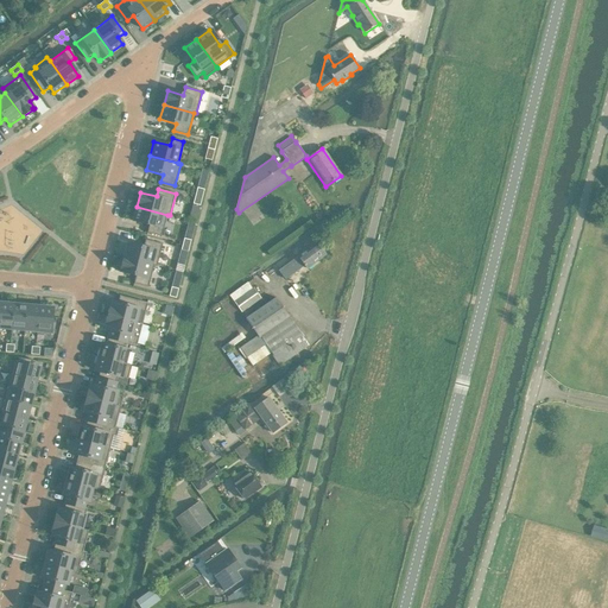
[(162,236),(168,215),(137,207),(133,221),(149,225),(147,233),(162,236)]
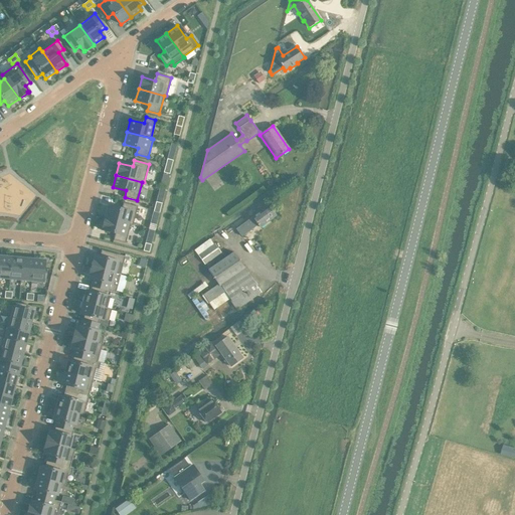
[(122,209),(108,206),(105,218),(131,224),(133,225),(138,207),(123,203),(122,209)]
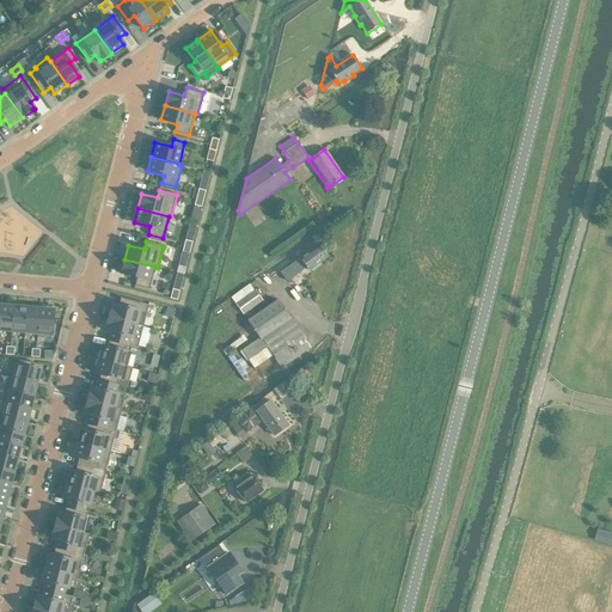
[(308,270),(328,257),(319,245),(281,273),(287,281),(306,268),(308,270)]
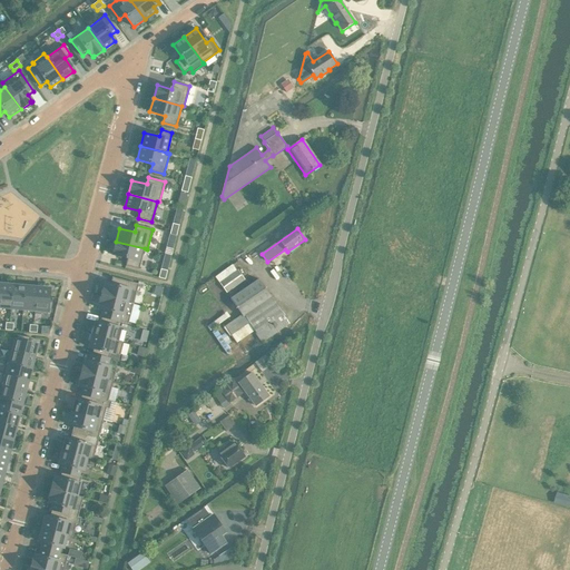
[(139,269),(145,248),(116,242),(112,255),(127,258),(126,266),(139,269)]
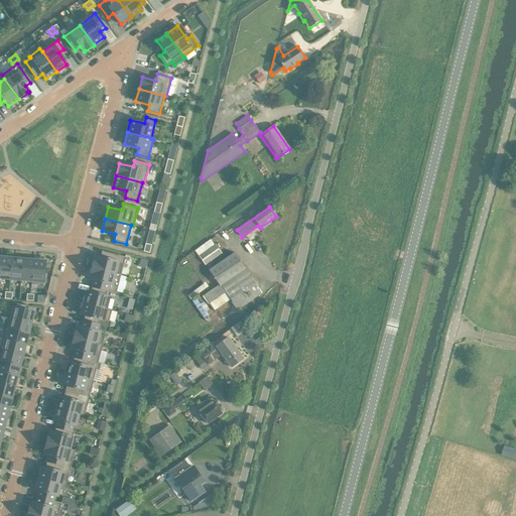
[(211,240),(195,251),(199,256),(205,265),(222,253),(216,245),(215,245),(211,240)]
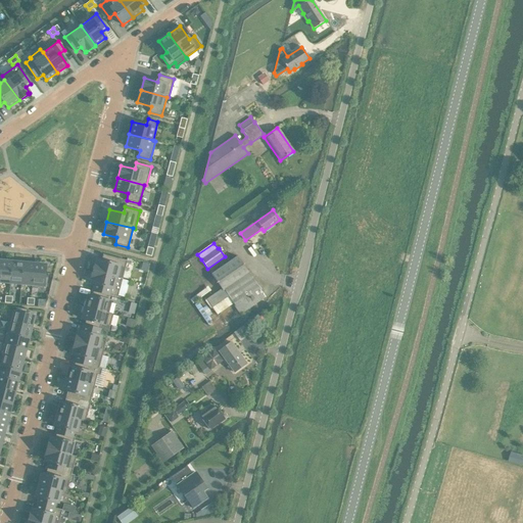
[(95,265),(93,272),(123,279),(127,260),(103,254),(101,260),(97,259),(96,265),(95,265)]
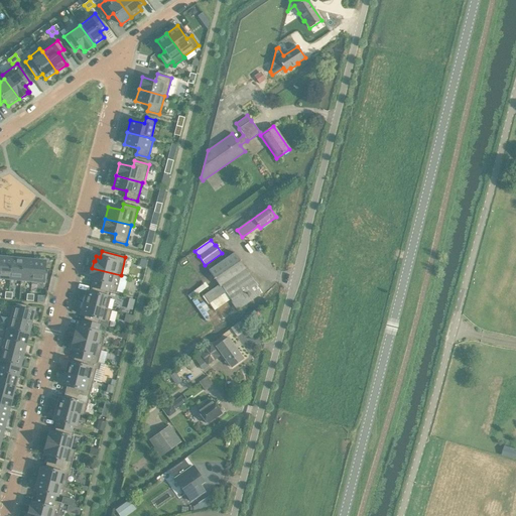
[(262,293),(234,253),(209,270),(219,285),(204,295),(210,303),(213,302),(218,309),(230,301),(237,310),(262,293)]
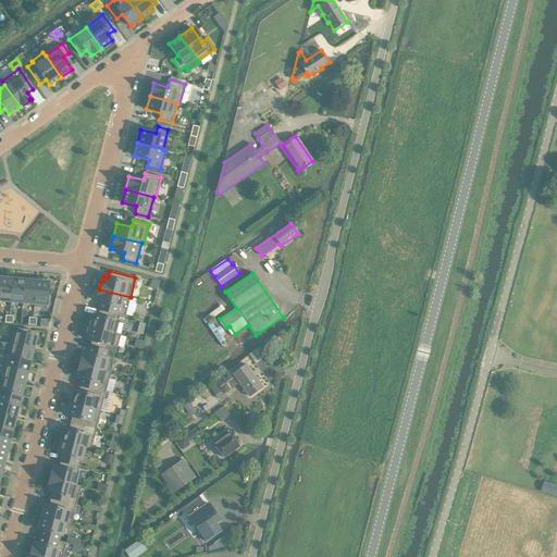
[(0,300),(11,302),(13,279),(1,277),(0,287),(0,300)]
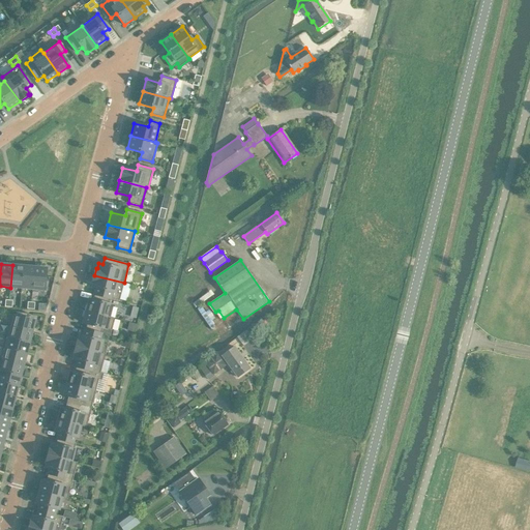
[(21,289),(23,266),(12,265),(10,288),(21,289)]
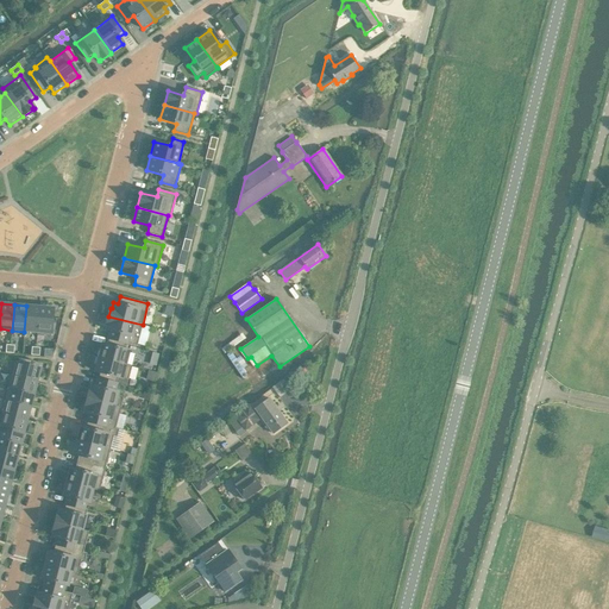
[(37,336),(39,307),(26,306),(24,332),(37,333),(37,336)]
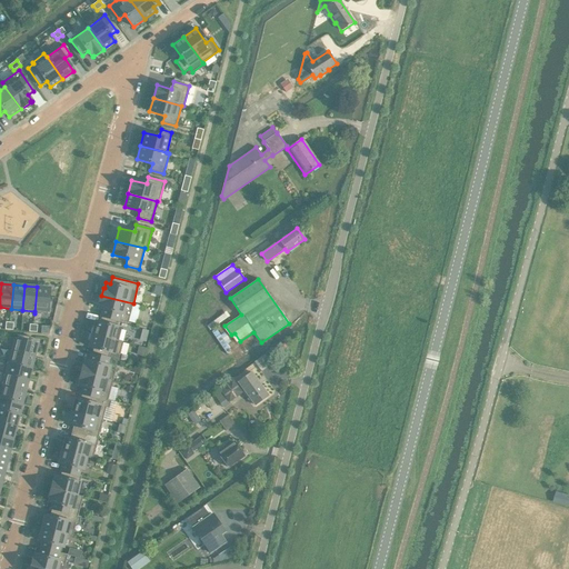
[(47,315),(49,288),(37,287),(35,313),(47,315)]
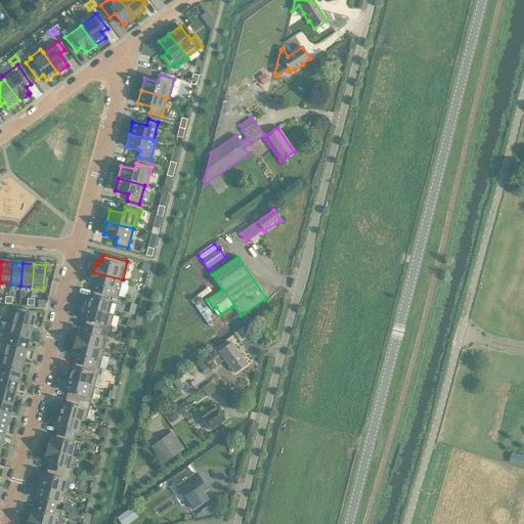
[(93,272),(91,278),(93,279),(91,284),(95,285),(93,292),(108,296),(118,298),(118,296),(125,298),(129,281),(123,279),(93,272)]
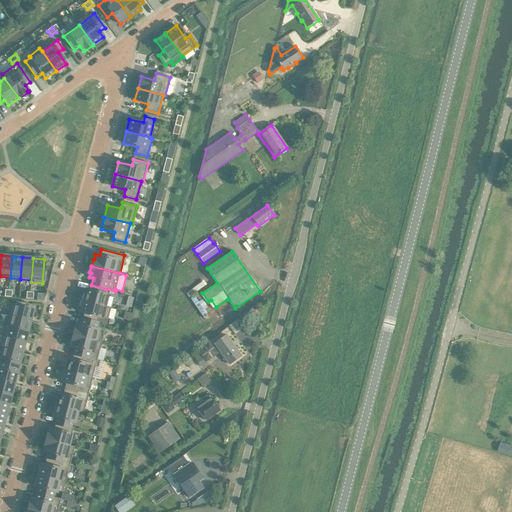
[(84,294),(82,300),(105,306),(108,295),(105,294),(106,289),(91,285),(90,290),(86,289),(86,292),(85,294),(84,294)]
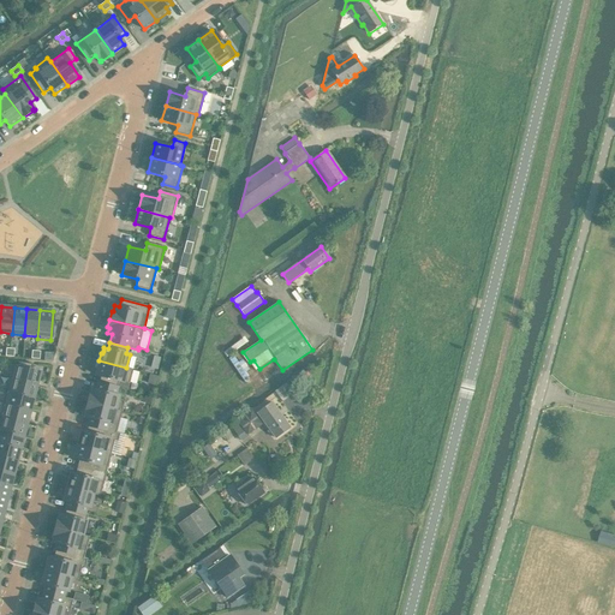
[(99,360),(96,369),(99,370),(97,371),(96,375),(101,376),(99,383),(117,388),(119,381),(130,383),(133,369),(126,368),(99,360)]
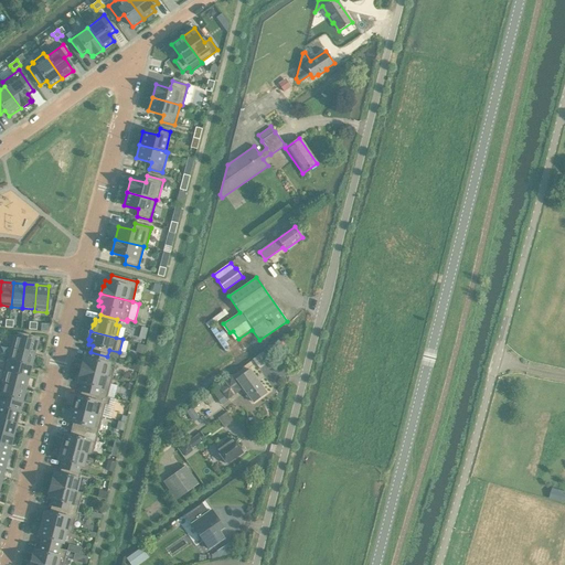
[(36,342),(29,340),(30,334),(17,333),(16,337),(12,336),(9,348),(12,349),(33,354),(36,342)]
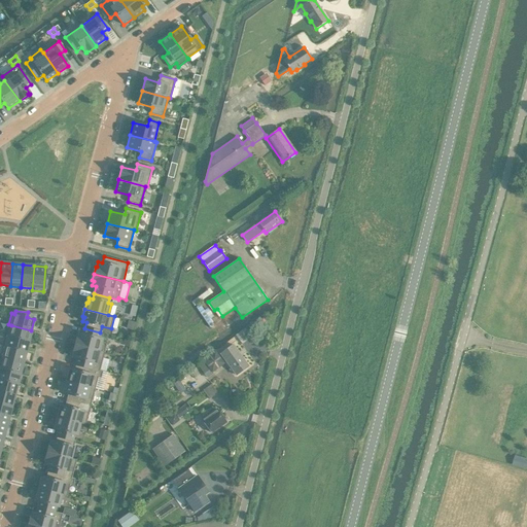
[(29,341),(31,330),(11,325),(9,336),(29,341)]
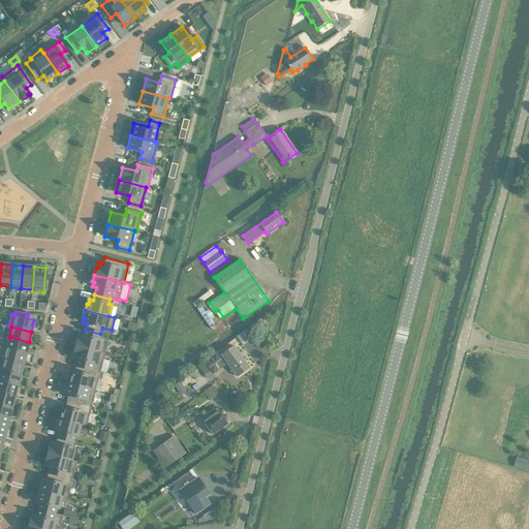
[(78,340),(75,346),(104,354),(107,342),(99,340),(100,334),(85,330),(84,336),(80,335),(79,340),(78,340)]
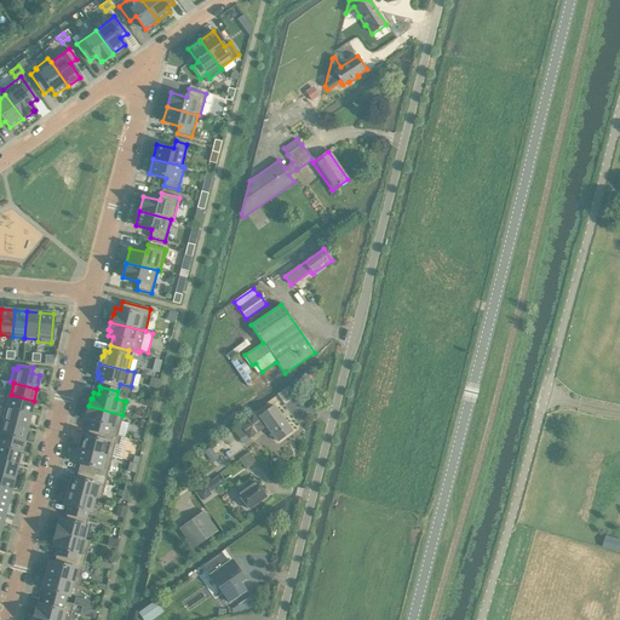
[(30,414),(34,401),(11,395),(6,394),(4,407),(30,414)]
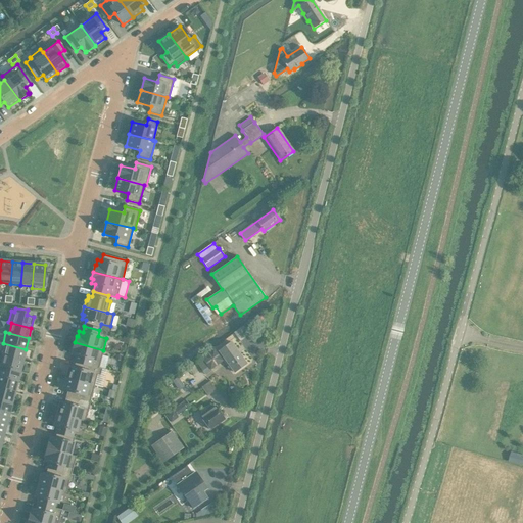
[(75,342),(73,349),(74,349),(73,354),(77,355),(75,362),(99,368),(103,350),(75,342)]
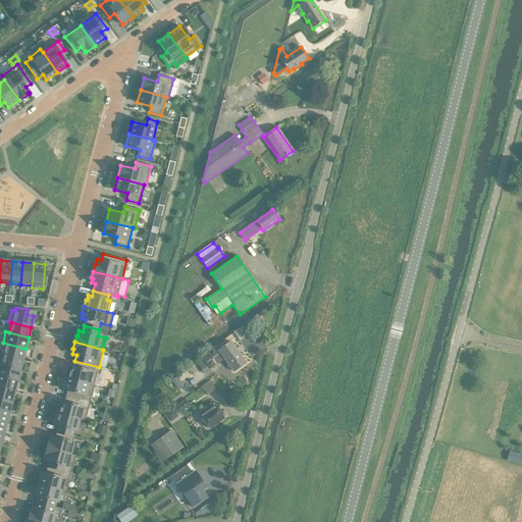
[(246,363),(230,342),(218,351),(233,372),(246,363)]
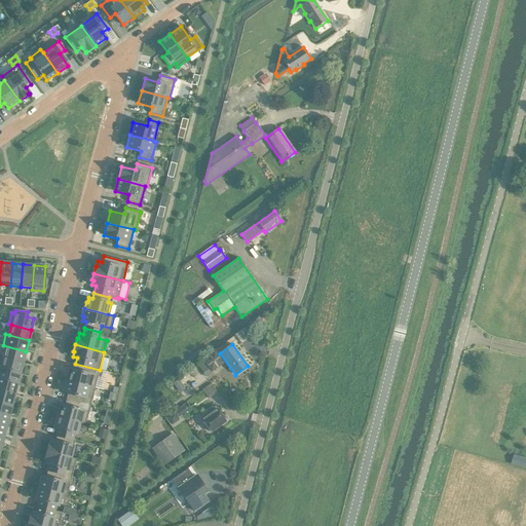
[(0,355),(23,362),(26,351),(3,345),(0,354),(0,355)]
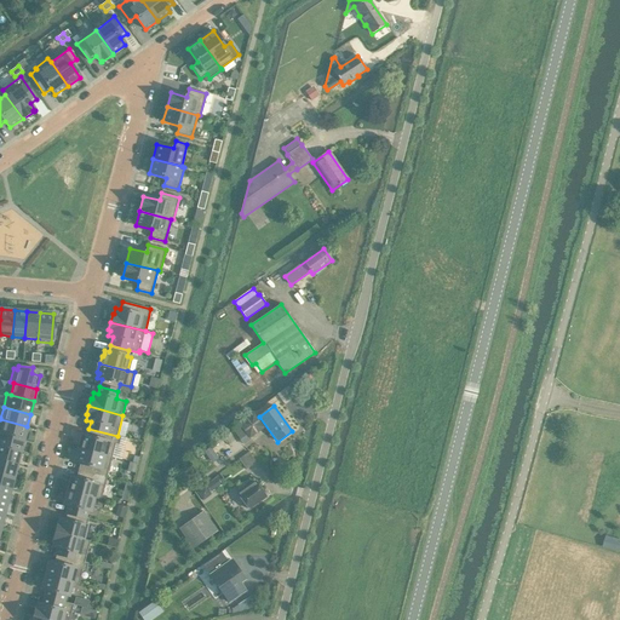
[(263,428),(253,414),(240,424),(241,428),(235,432),(240,440),(244,446),(251,441),(250,438),(263,428)]
